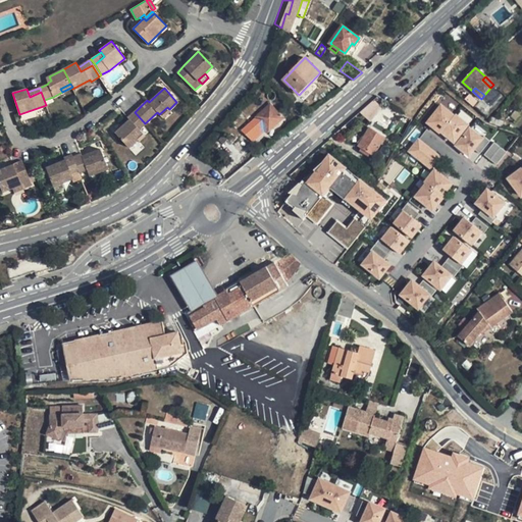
[(456,114),(441,103),(425,122),(441,134),(456,114)]
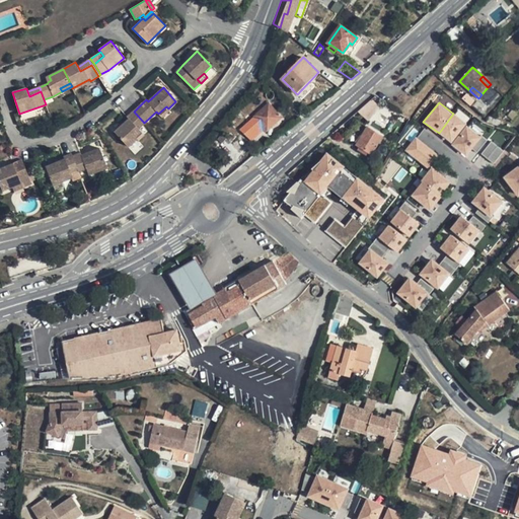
[(282,118),(269,103),(254,117),(262,123),(260,125),(267,132),(268,131),(274,125),(282,118)]
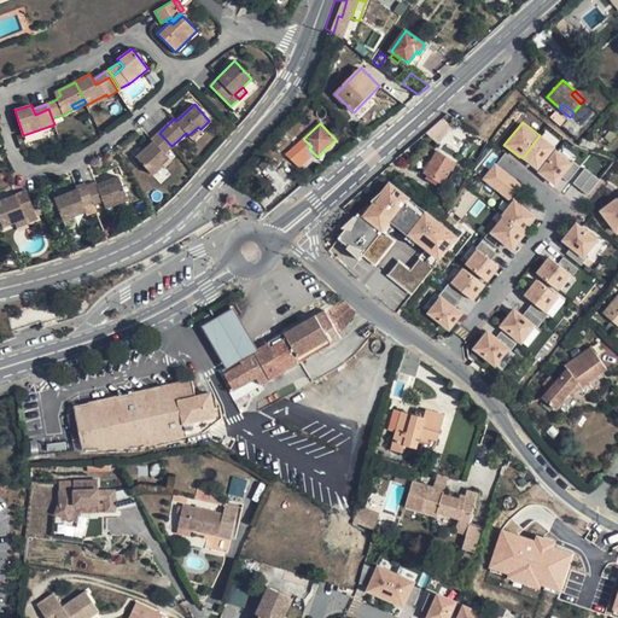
[(200,129),(198,127),(188,135),(193,140),(202,132),(200,129)]
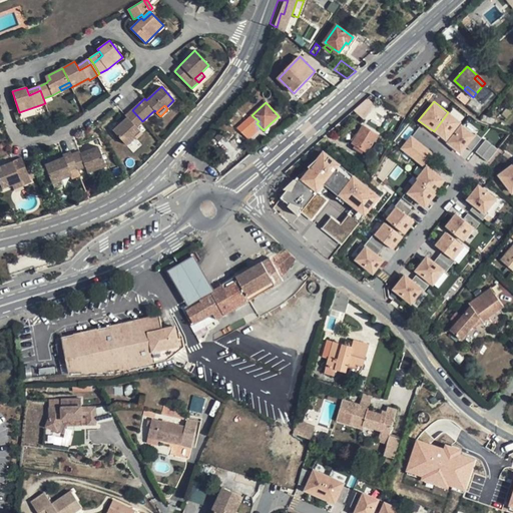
[(136,126),(142,121),(132,110),(125,115),(127,117),(113,130),(126,144),(134,136),(133,135),(139,129),(136,126)]
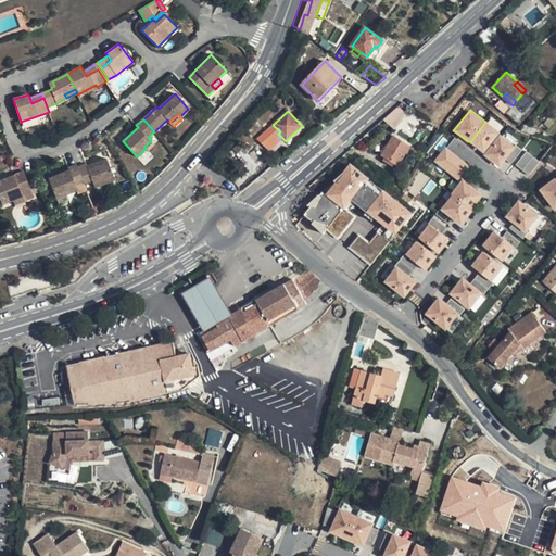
[(500,136),(502,134),(487,122),(470,142),(484,154),(500,136)]
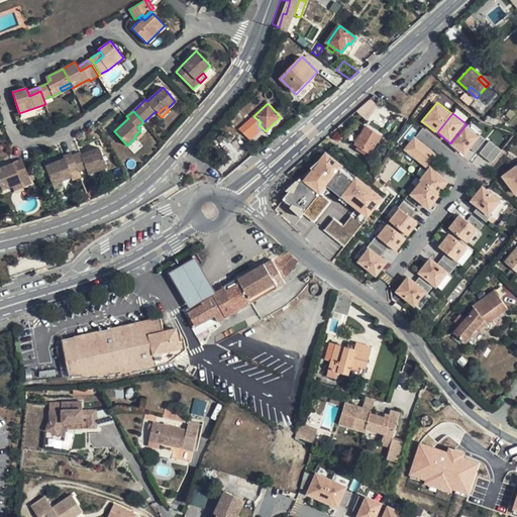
[(492,120),(484,117),(482,122),(490,125),(492,120)]
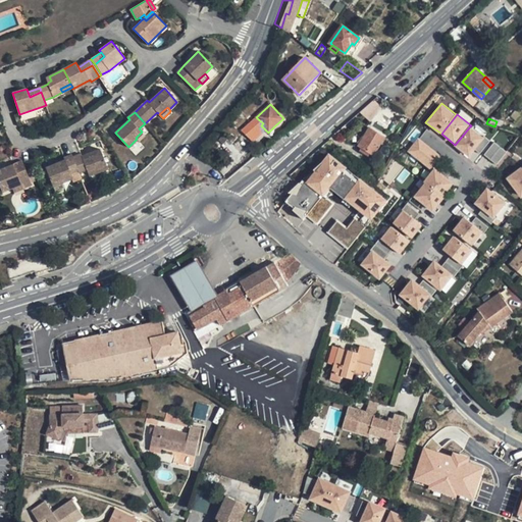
[(279,131),(275,125),(269,132),(273,136),(279,131)]
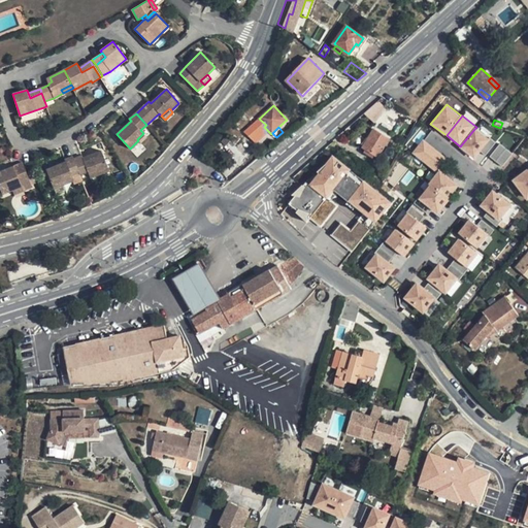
[(390,138),(373,129),(362,147),(366,150),(375,155),(378,157),(390,138)]
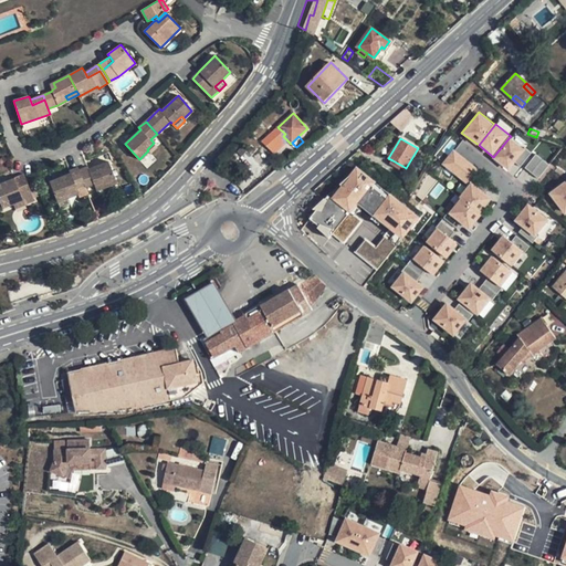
[(523,149),(509,138),(493,157),(509,170),(516,161),(524,152),(523,149)]
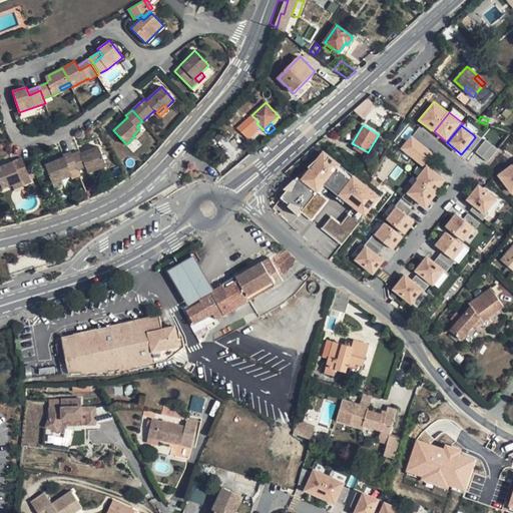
[(142,133),(139,129),(133,135),(134,136),(136,138),(142,133)]
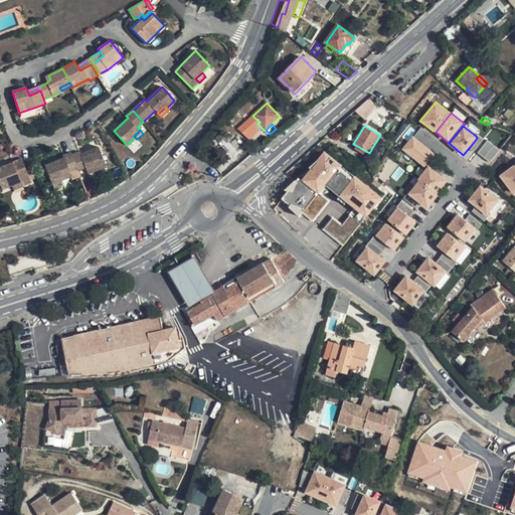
[(248,139),(239,130),(229,140),(238,149),(248,139)]
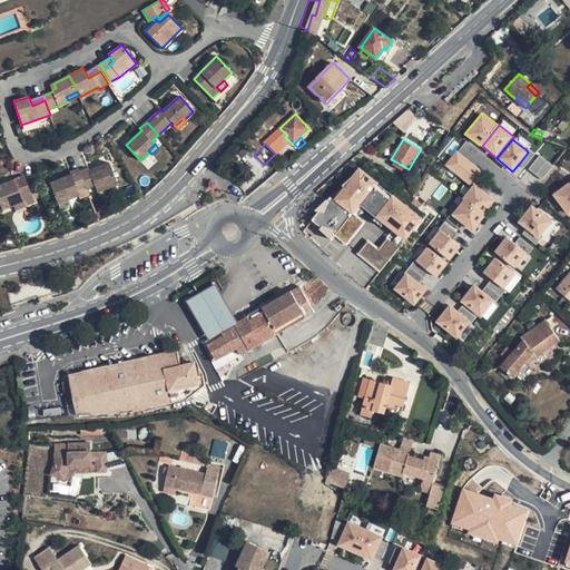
[(529,148),(527,150),(528,153),(520,163),(526,167),(536,154),(529,148)]
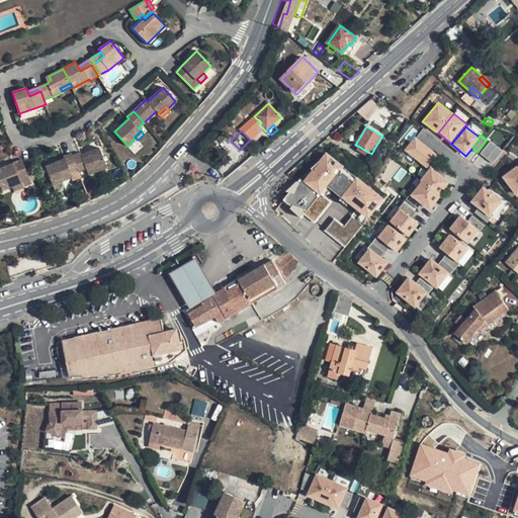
[(415,137),(405,150),(429,169),(431,167),(439,157),(415,137)]
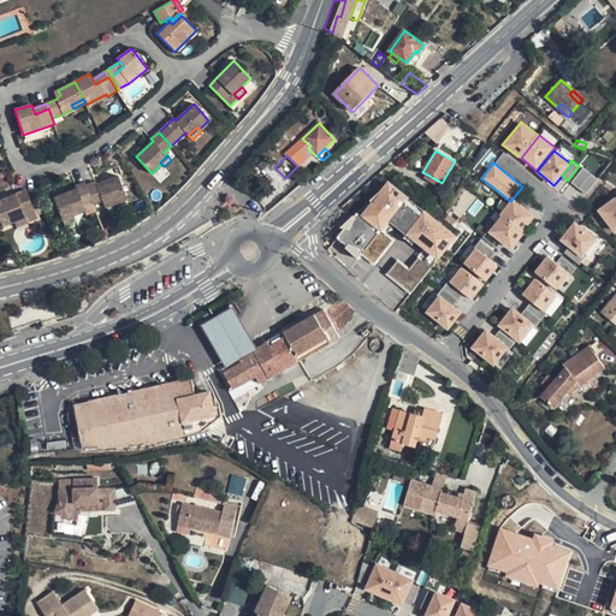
[(598,179),(584,167),(572,183),(586,195),(598,179)]
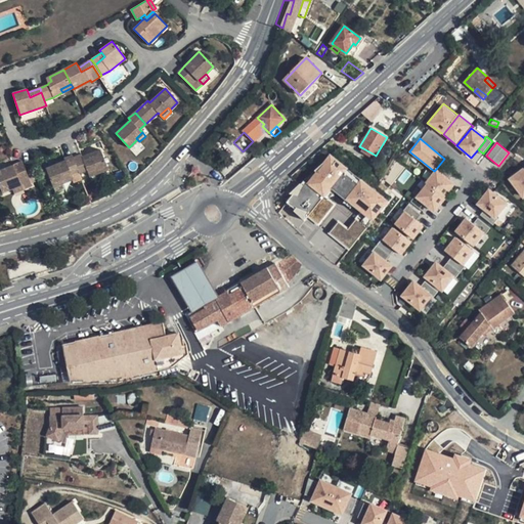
[(373,154),(363,148),(361,151),(370,157),(373,154)]
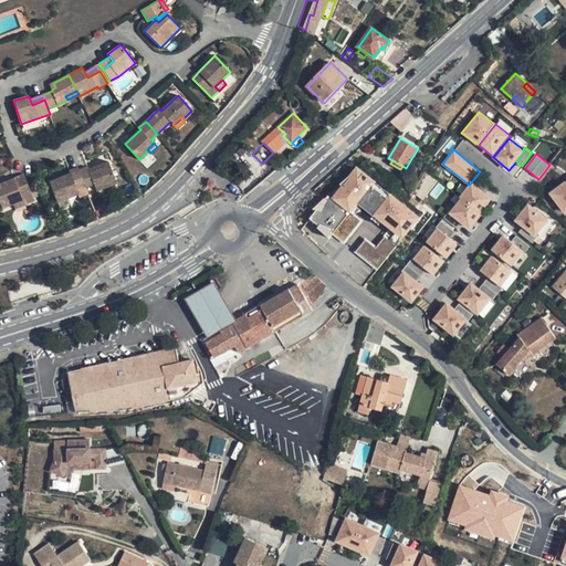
[(117,182),(108,161),(88,169),(87,167),(80,170),(79,167),(69,171),(70,174),(50,181),(58,201),(69,197),(67,195),(77,190),(76,187),(84,185),(85,187),(94,184),(95,188),(104,185),(105,187),(117,182)]
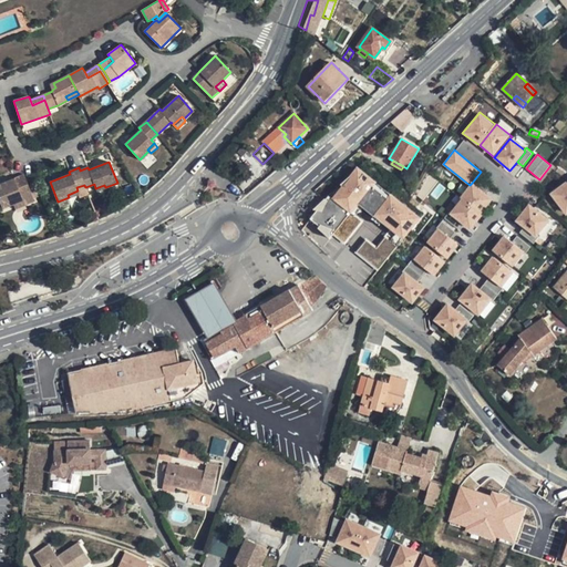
[(329,194),(308,219),(331,238),(334,235),(353,212),(360,204),(404,240),(422,217),(392,193),(388,199),(374,188),(380,183),(358,165),(332,196),(329,194)]
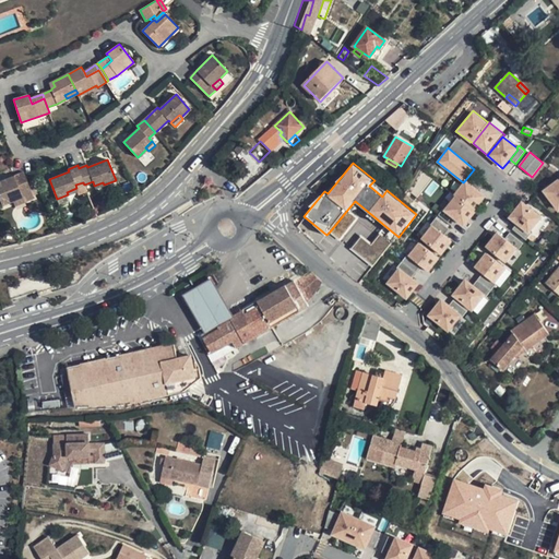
[(28,185),(24,173),(15,176),(0,181),(0,199),(2,205),(13,201),(22,197),(24,202),(34,198),(28,185)]
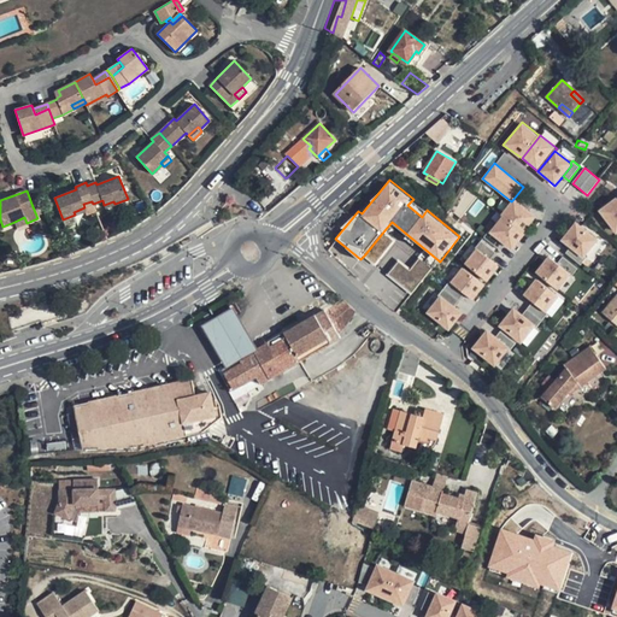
[(616,197),(599,210),(616,234),(616,233),(616,197)]
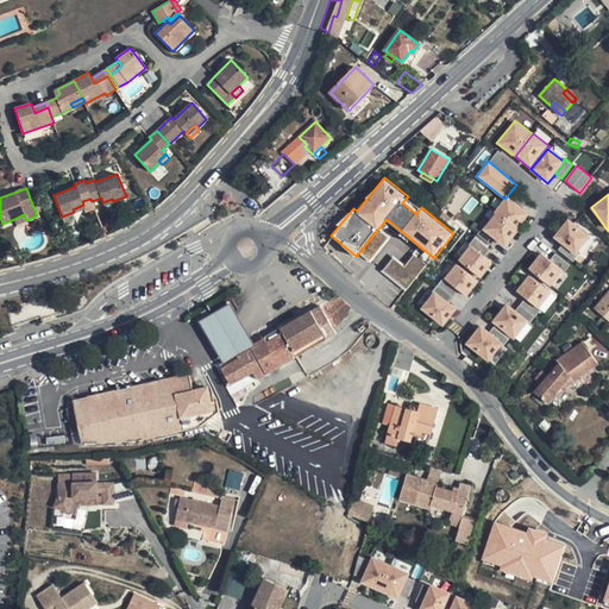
[(531,214),(507,196),(495,212),(518,230),(531,214)]
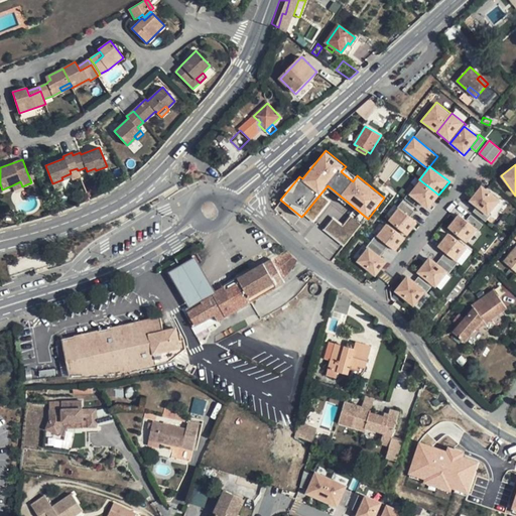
[(77,168),(70,170),(71,173),(72,176),(74,179),(81,176),(78,170),(77,168)]
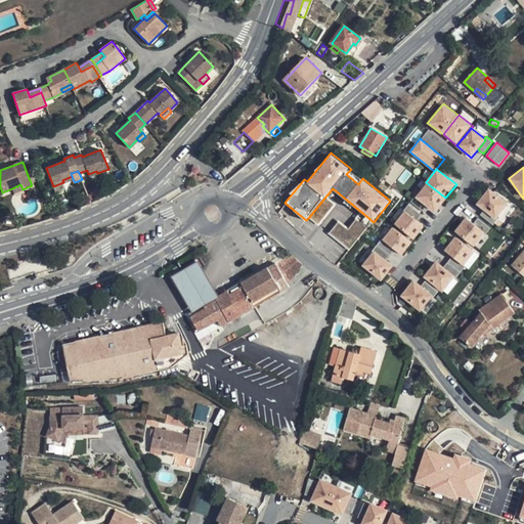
[(32,172),(27,173),(32,185),(37,183),(32,172)]
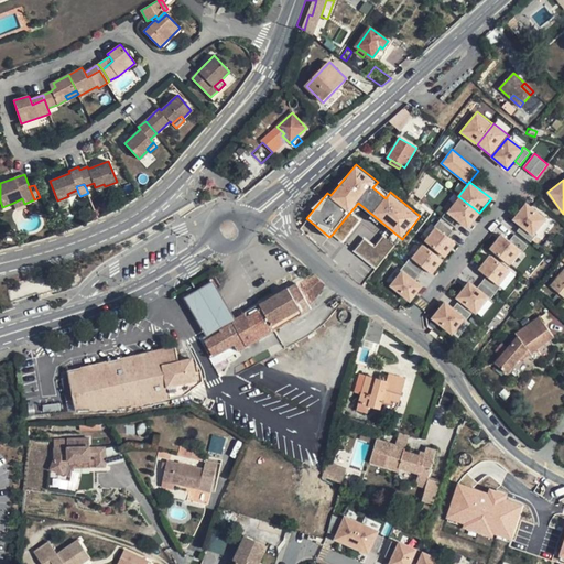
[(458,198),(446,214),(467,228),(479,213),(458,198)]
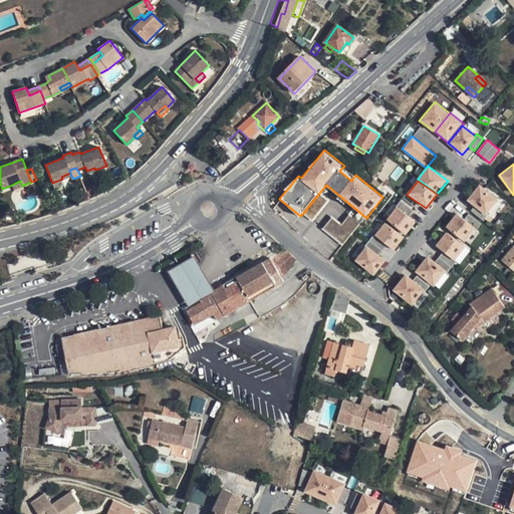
[(480,185),(468,200),(475,206),(487,216),(500,201),(480,185)]
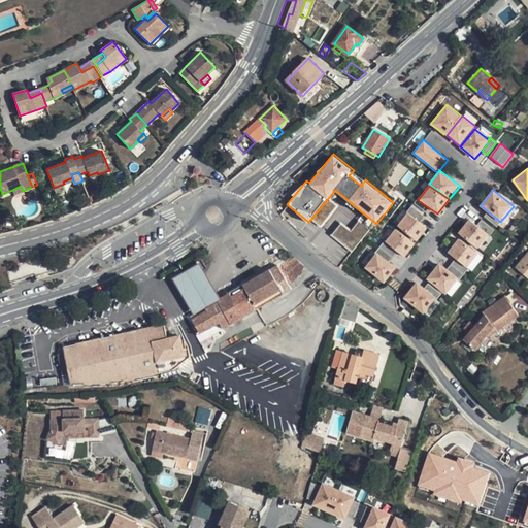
[(418,199),(411,205),(434,225),(440,218),(437,213),(418,200),(418,199)]
